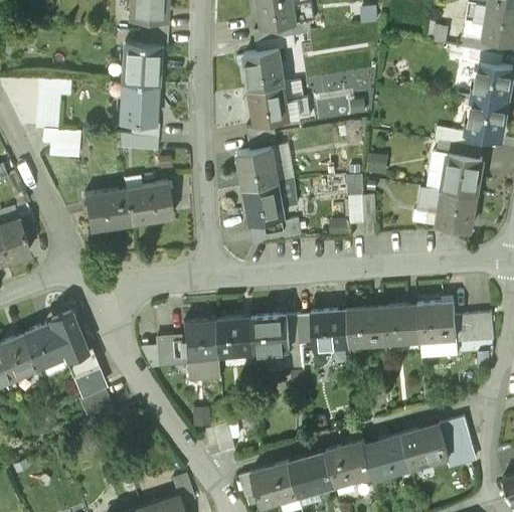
[(164,0),(129,0),(128,18),(140,19),(162,20),(163,5),(164,5),(164,0)]
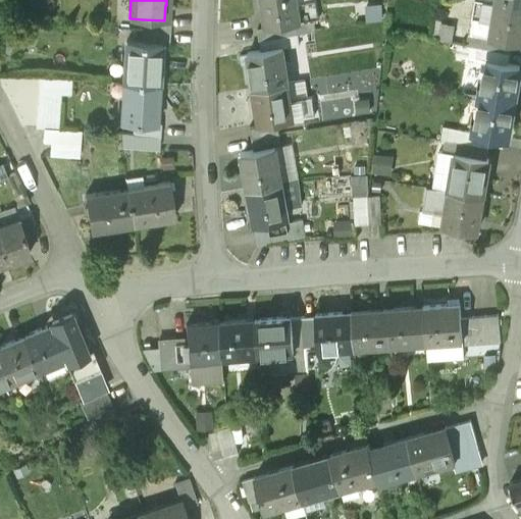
[(261,0),(265,30),(312,22),(317,21),(313,0),(261,0)]
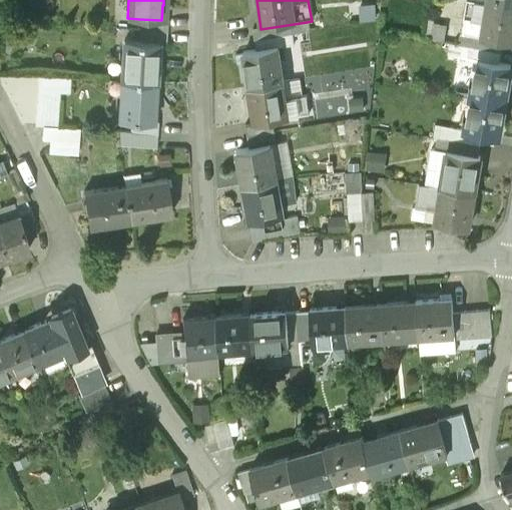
[(487,3),(469,0),(466,0),(464,15),(484,19),(487,3)]
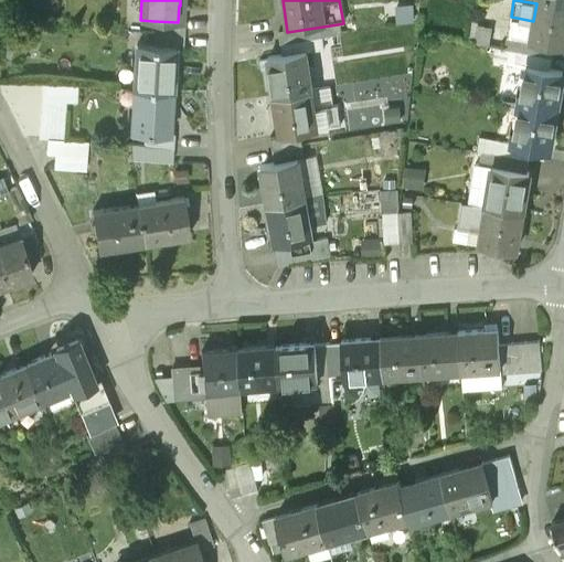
[(410,3),(394,6),(396,23),(412,22),(410,3)]
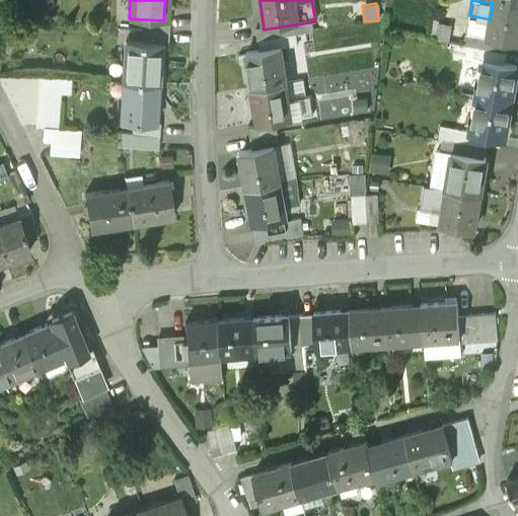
[(517,7),(493,3),(490,19),(487,38),(507,41),(517,42),(517,7)]
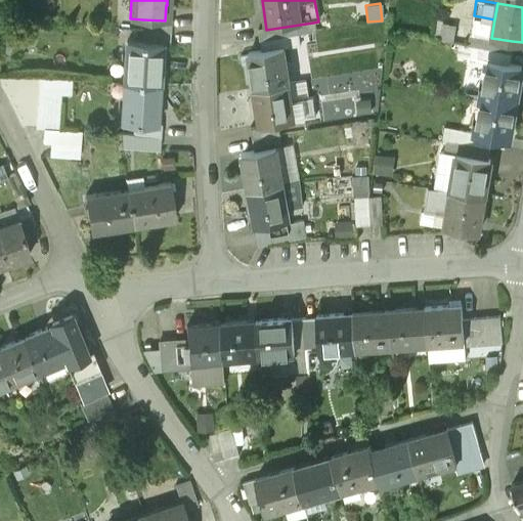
[(494,19),(474,15),(471,35),(486,37),(491,38),(494,19)]
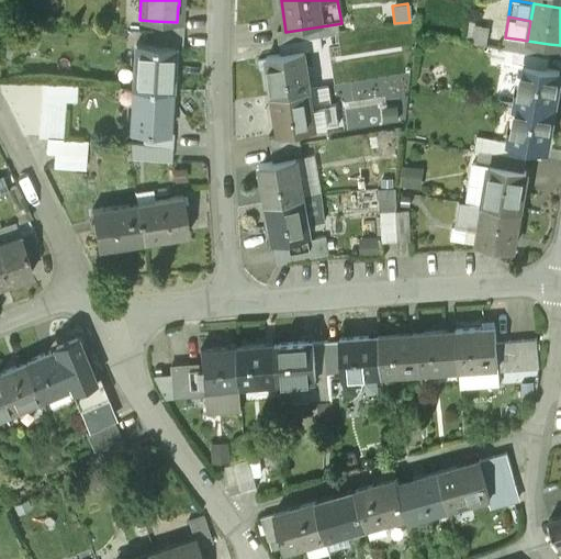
[(177,22),(153,21),(153,34),(181,35),(182,22),(177,22)]
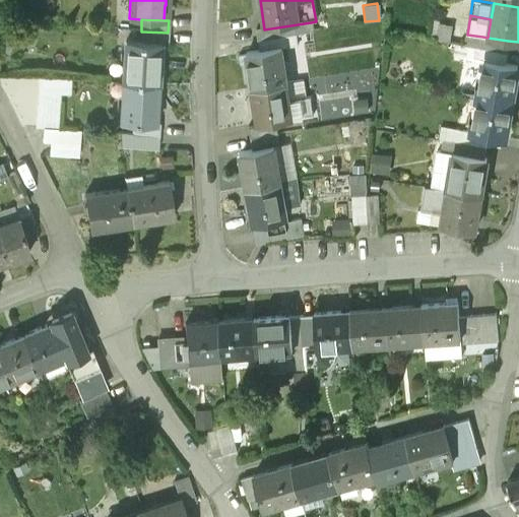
[(264,29),(256,30),(258,42),(296,36),(312,34),(311,22),(264,29)]
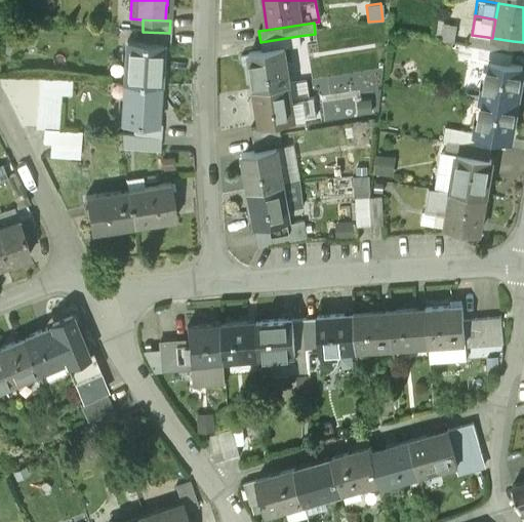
[(454,29),(441,27),(438,41),(452,44),(454,29)]
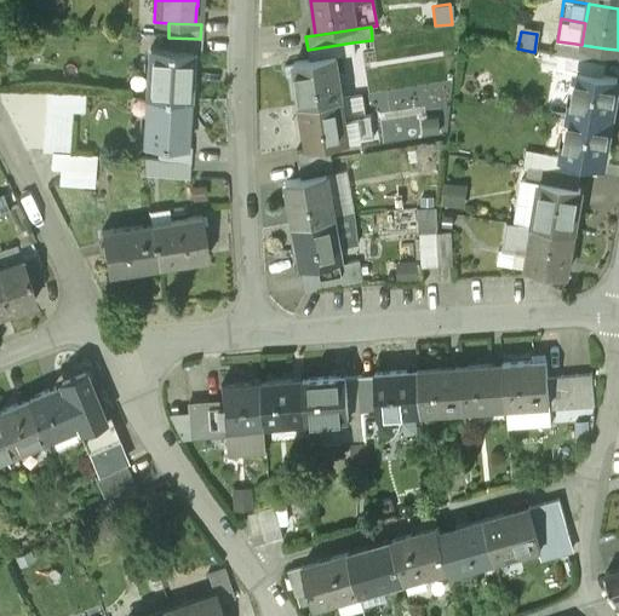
[(200,39),(168,38),(167,52),(188,52),(200,53),(200,39)]
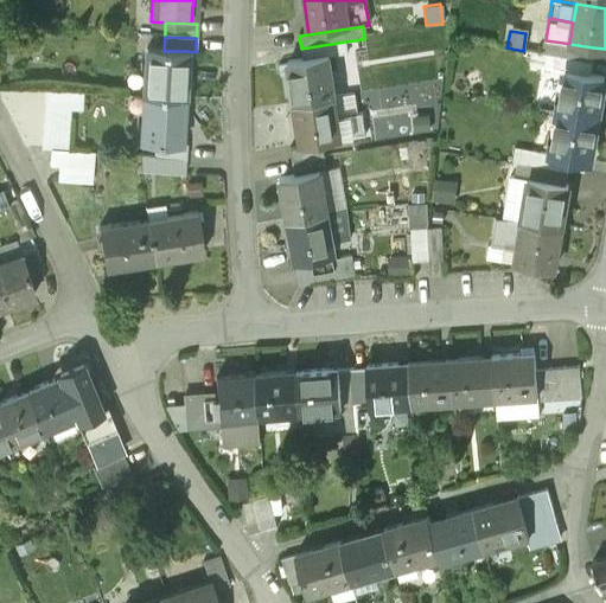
[(345,42),(301,49),(303,63),(326,58),(332,57),(346,55),(345,42)]
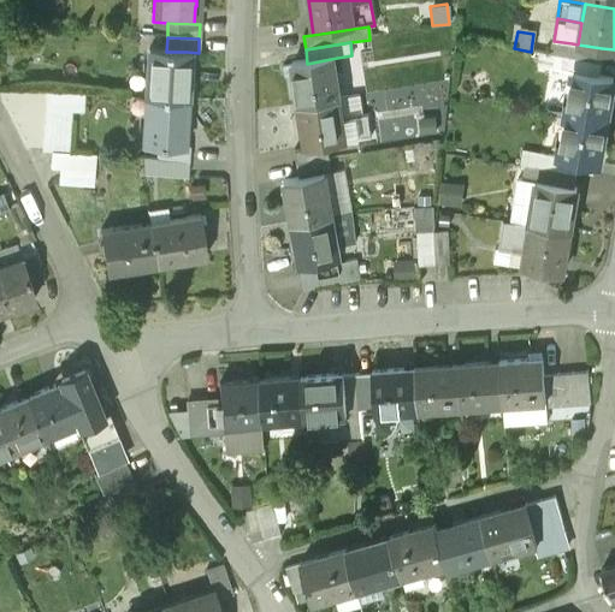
[(578,45),(572,43),(568,58),(599,64),(602,48),(578,45)]
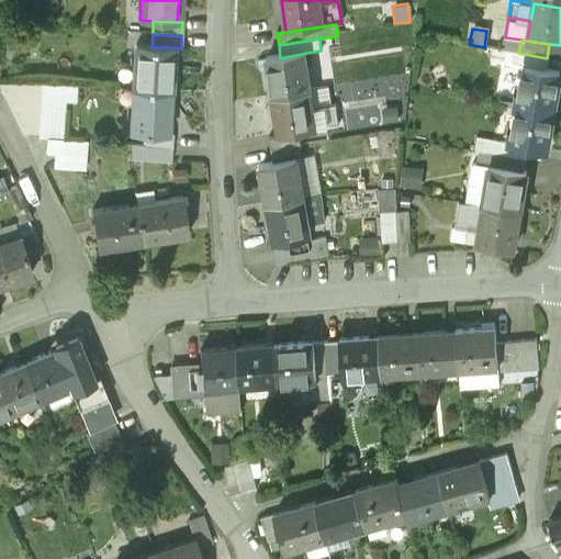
[(152,47),(135,46),(133,74),(135,75),(135,89),(169,91),(170,64),(169,64),(170,47),(152,47)]
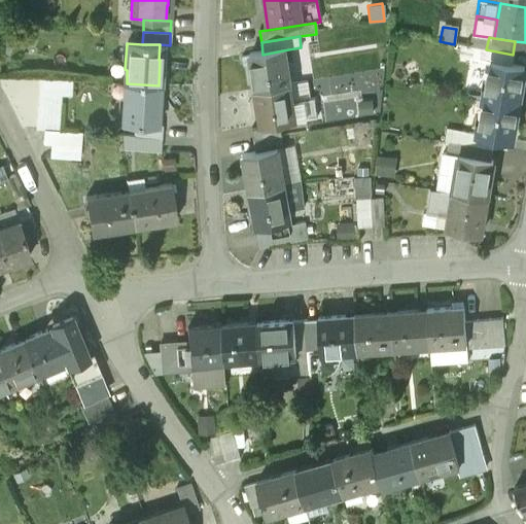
[(486,49),(461,45),(459,58),(484,64),(486,49)]
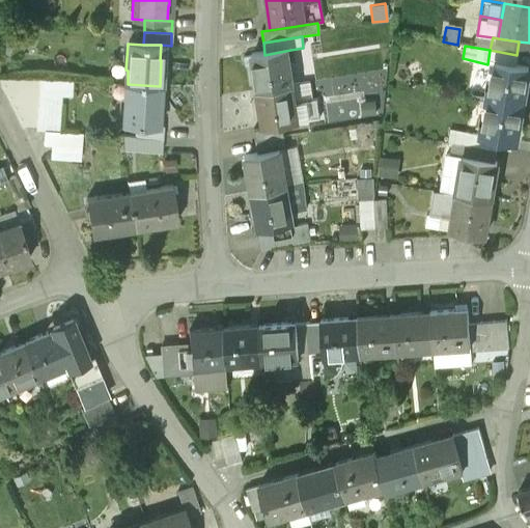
[(517,55),(490,50),(487,64),(494,64),(514,66),(517,55)]
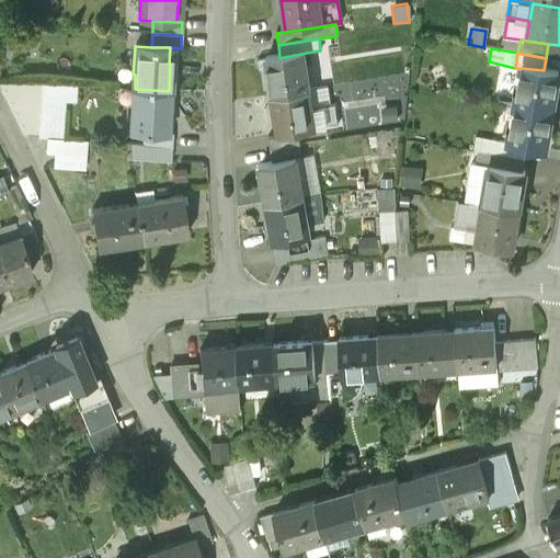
[(280,58),(265,60),(272,98),(308,92),(301,54),(280,58)]
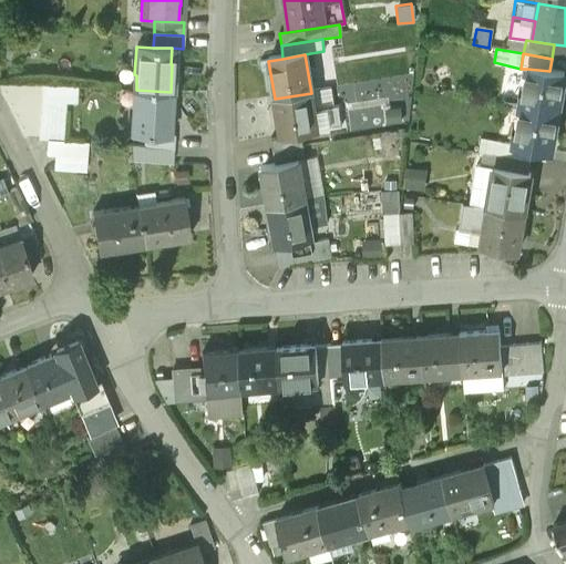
[(549,71),(527,69),(521,106),(556,112),(563,74),(549,71)]
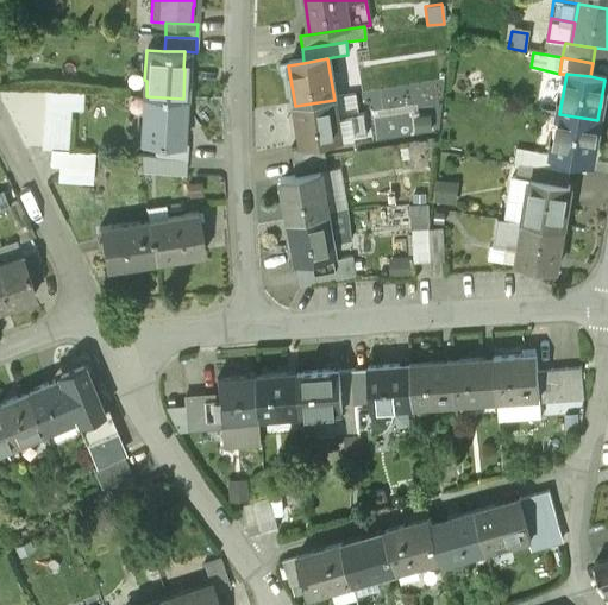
[(183,99),(146,96),(145,112),(143,112),(142,142),(156,143),(181,145),(181,140),(180,140),(180,124),(182,124),(183,99)]
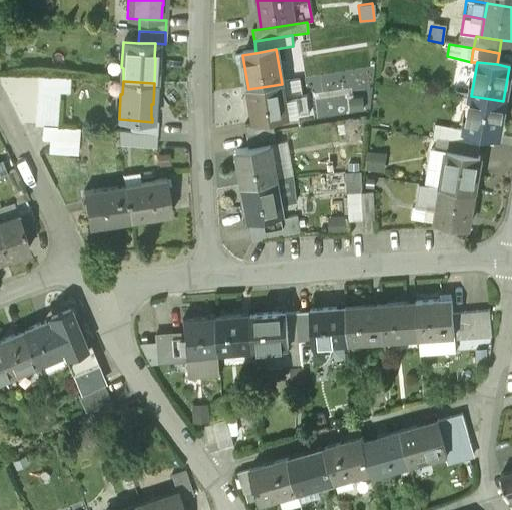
[(282,84),(248,89),(254,125),(271,122),(308,115),(306,97),(285,100),(282,84)]
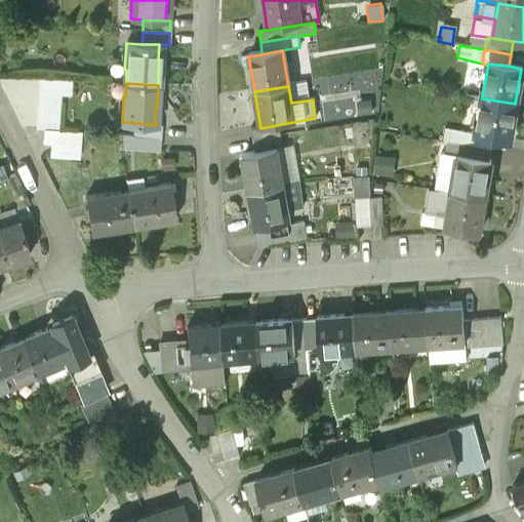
[(59,96),(37,95),(35,130),(57,131),(59,96)]
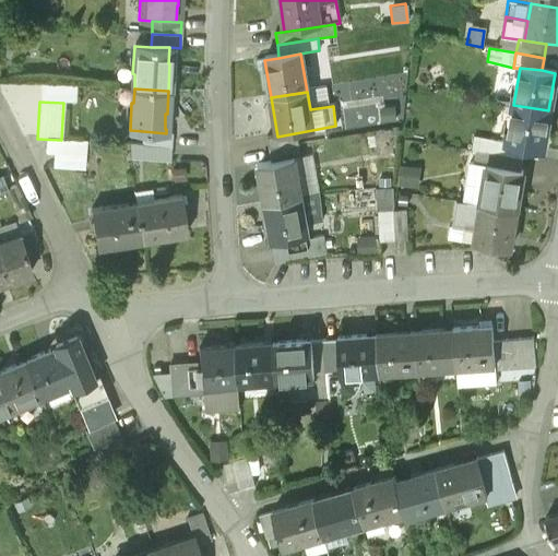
[(548,110),(513,105),(507,143),(523,145),(542,149),(548,110)]
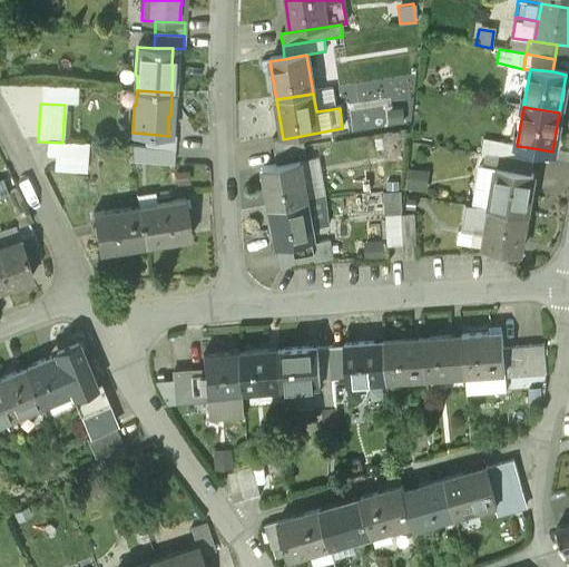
[(394,109),(386,109),(388,123),(403,121),(402,108),(394,109)]
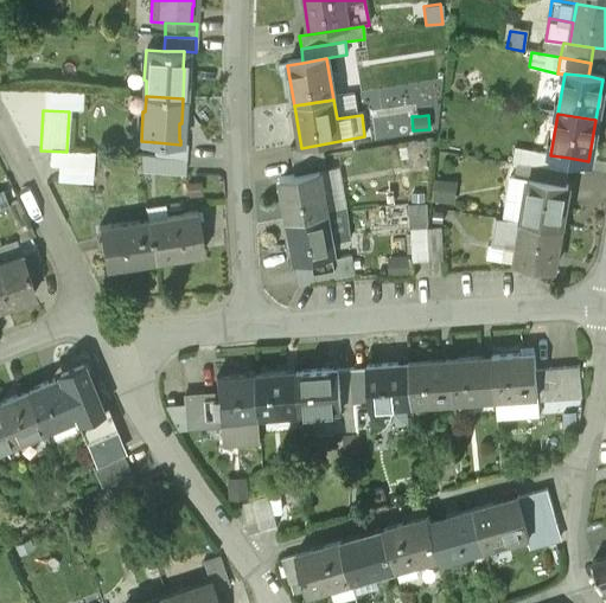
[(180,145),(155,142),(155,158),(185,160),(186,145),(180,145)]
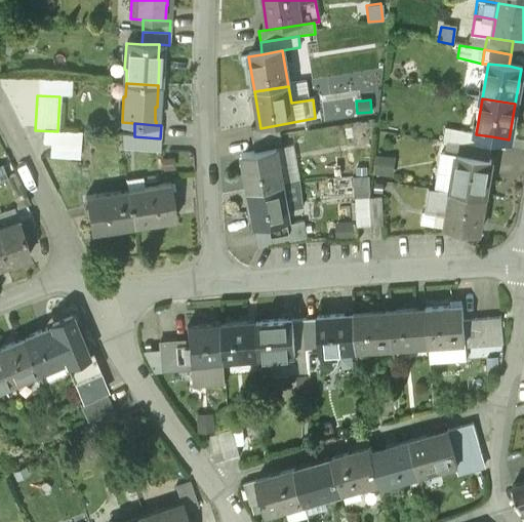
[(260,128),(251,129),(253,141),(279,136),(277,125),(260,128)]
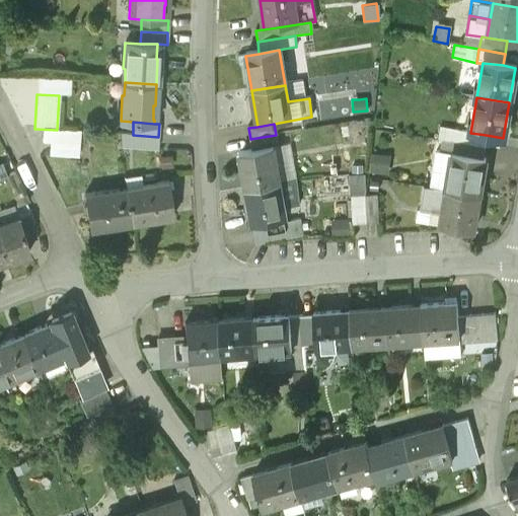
[(460,132),(439,129),(437,140),(458,144),(460,132)]
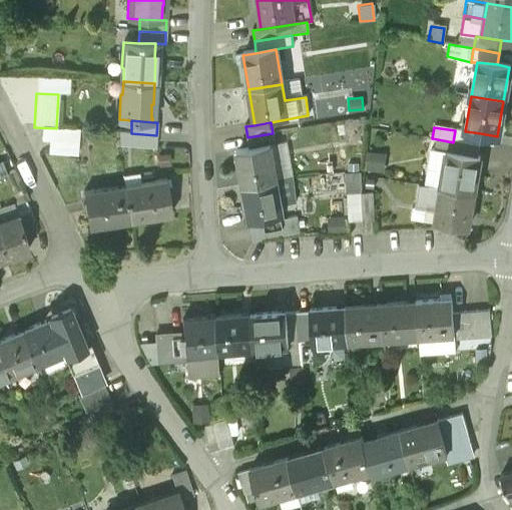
[(61,130),(39,141),(46,153),(67,142),(61,130)]
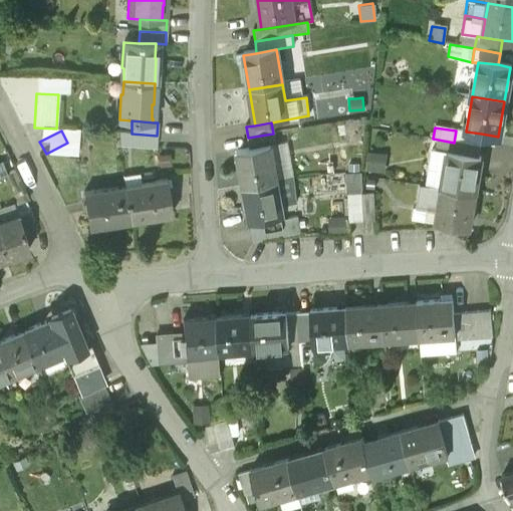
[(466,132),(456,131),(454,143),(480,146),(481,134),(466,132)]
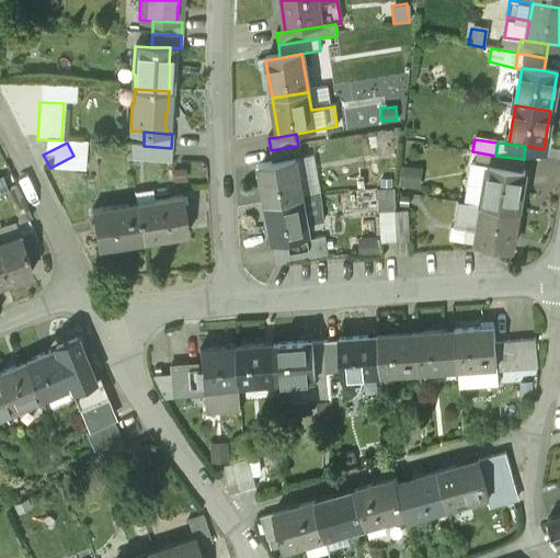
[(171,148),(144,146),(143,160),(170,162),(171,148)]
